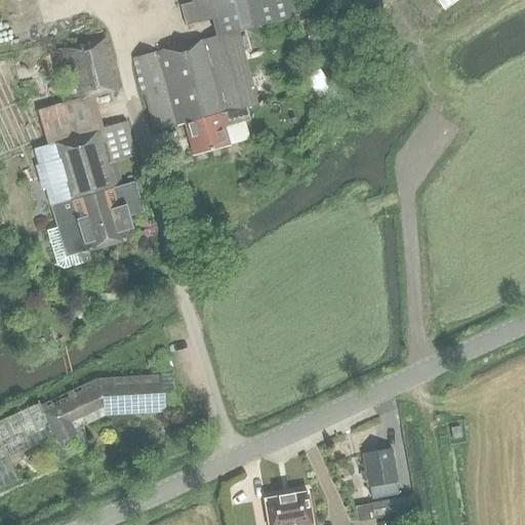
[(185,27),(197,24),(212,19),(216,37),(158,52),(158,51),(132,58),(142,93),(144,93),(153,131),(177,124),(178,126),(185,124),(193,156),(230,147),(229,145),(225,127),(242,123),(238,110),(258,105),(239,32),(293,18),(288,0),(191,0),(192,3),(179,6),(185,27)]
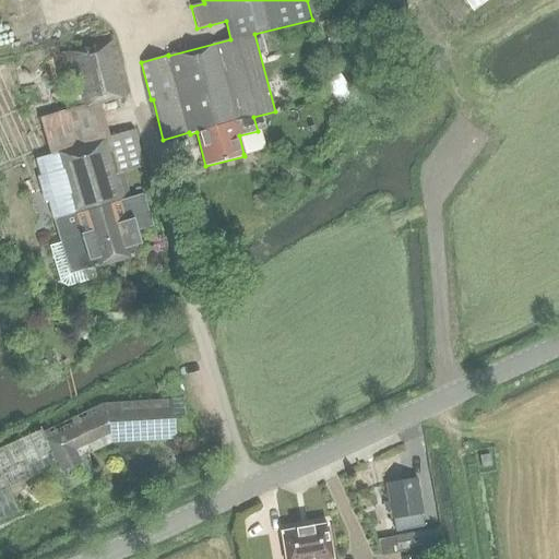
[(153,225),(143,193),(128,198),(120,174),(143,167),(133,131),(106,139),(96,106),(126,98),(111,42),(60,55),(74,110),(39,120),(50,156),(49,156),(67,216),(63,217),(62,241),(52,245),(62,281),(70,284),(97,276),(94,265),(137,253),(134,245),(141,244),(137,230),(153,225)]
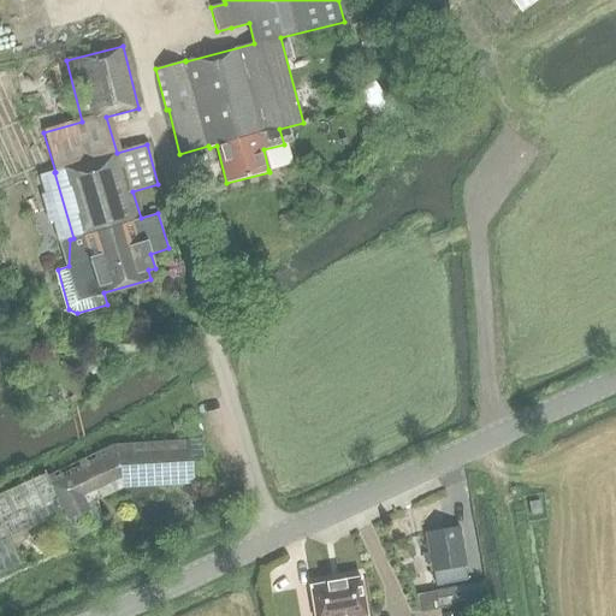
[(45,475),(37,479),(58,525),(98,507),(95,501),(123,489),(191,485),(188,442),(111,446),(46,478),(45,475)]
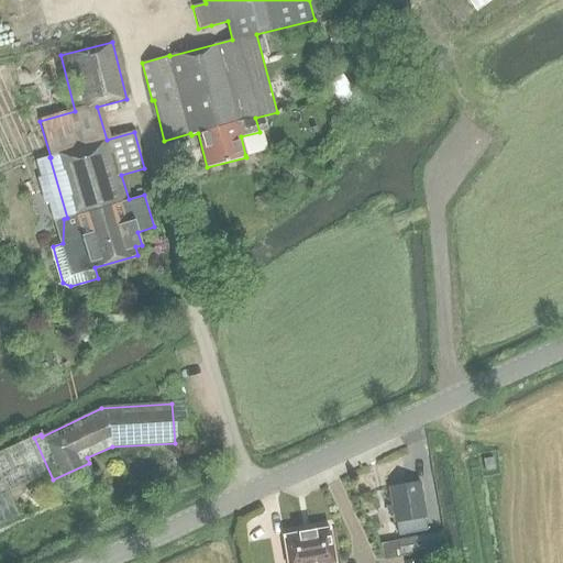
[(494,457),(484,459),(486,471),(496,470),(494,457)]
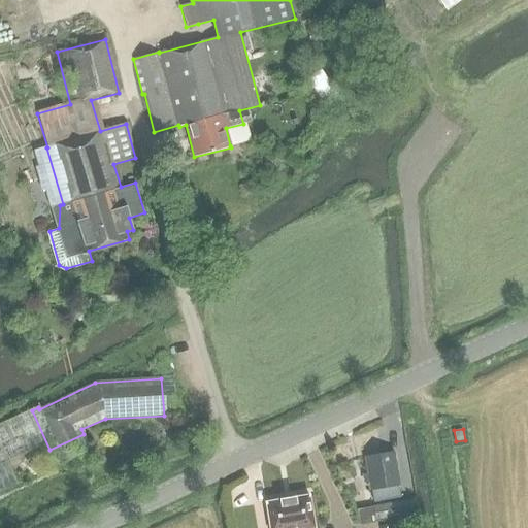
[(399,499),(397,486),(399,485),(394,452),(365,457),(371,490),(374,503),(399,499)]
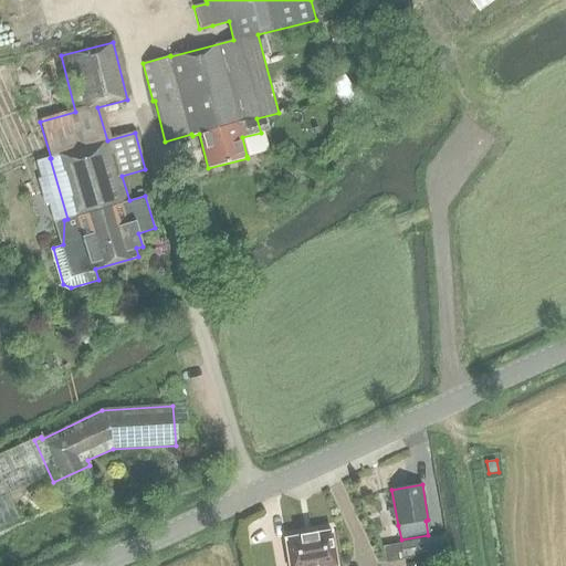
[(337,565),(332,531),(285,538),(290,565),(337,565)]
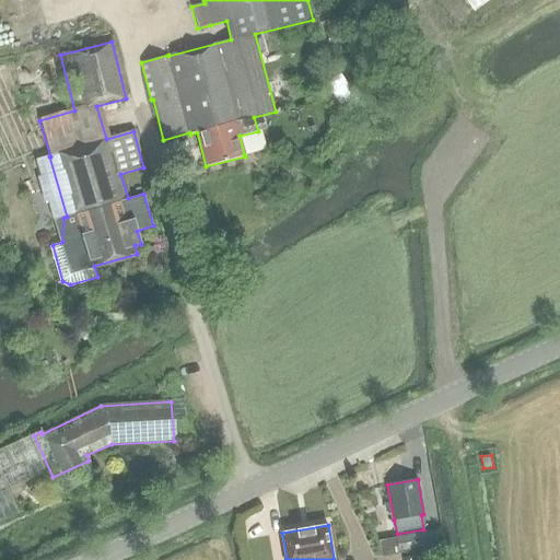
[(426,547),(423,533),(396,537),(398,552),(426,547)]
